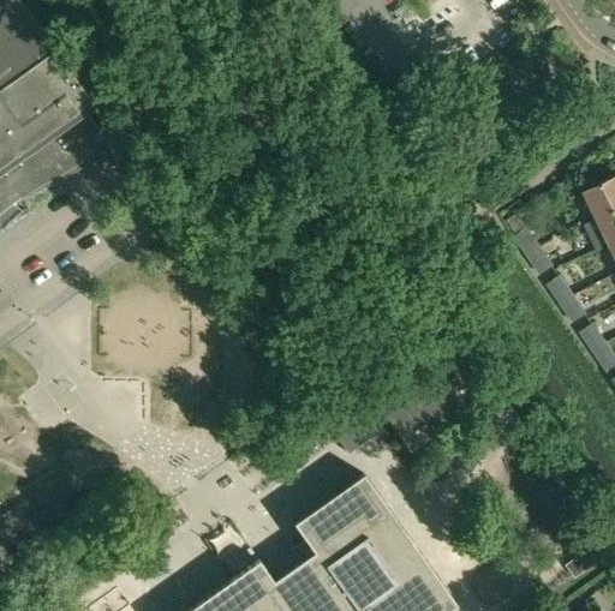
[(0,0),(0,94),(57,54),(18,0),(0,0)]
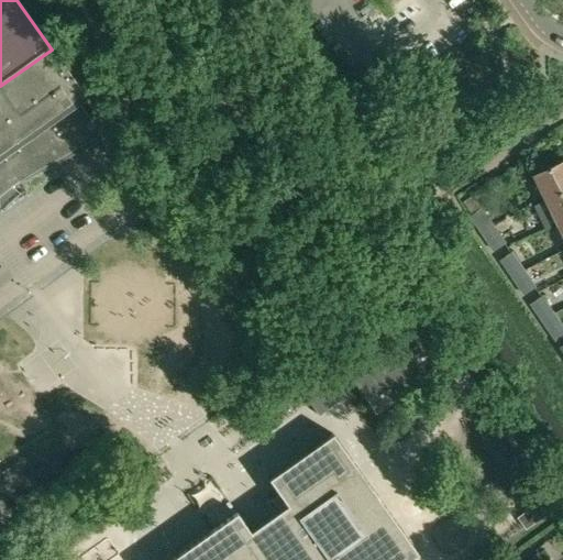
[(0,197),(11,188),(9,185),(15,180),(18,184),(26,178),(26,179),(81,149),(80,147),(100,136),(103,141),(105,140),(77,100),(84,96),(87,100),(88,100),(52,50),(0,86),(0,197)]
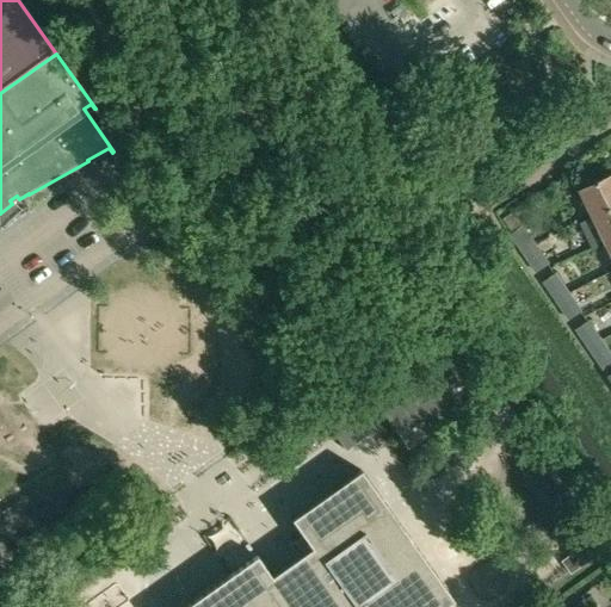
[(610,179),(584,192),(597,218),(610,211),(610,179)]
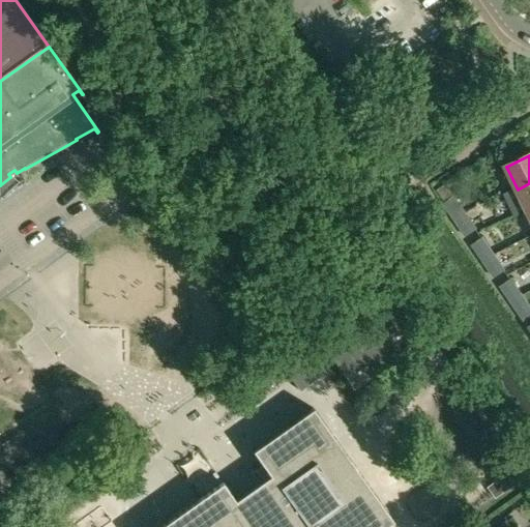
[(529,183),(518,189),(504,197),(514,218),(528,212),(529,211),(529,183)]
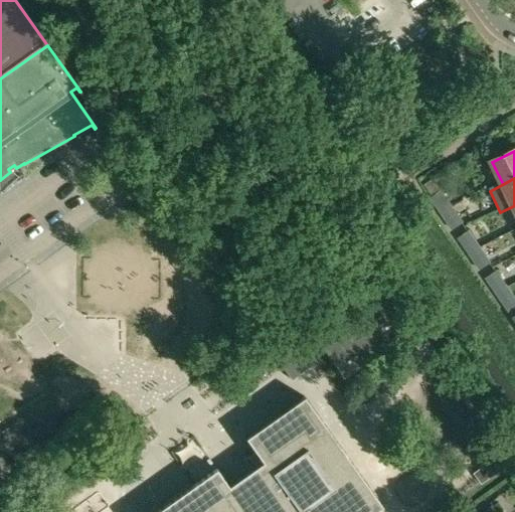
[(442,193),(432,200),(443,217),(453,209),(442,193)]
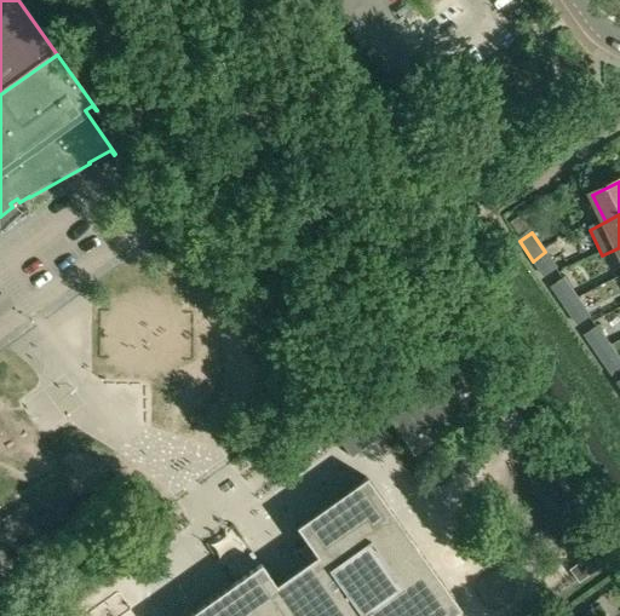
[(545,252),(533,262),(546,281),(558,271),(545,252)]
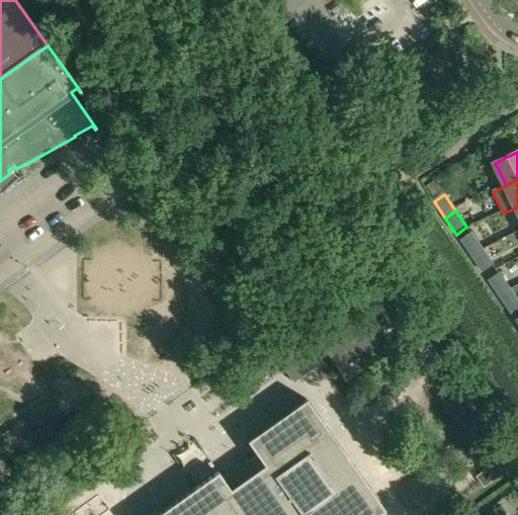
[(472,235),(461,243),(472,258),(484,251),(472,235)]
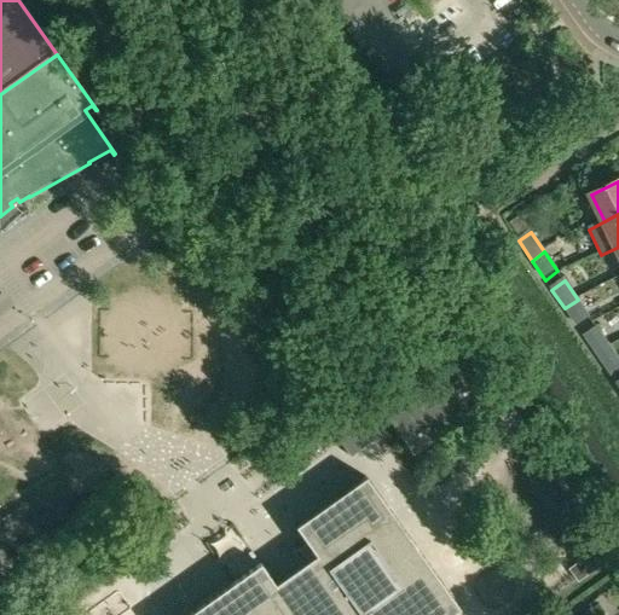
[(578,300),(565,308),(578,328),(591,319),(578,300)]
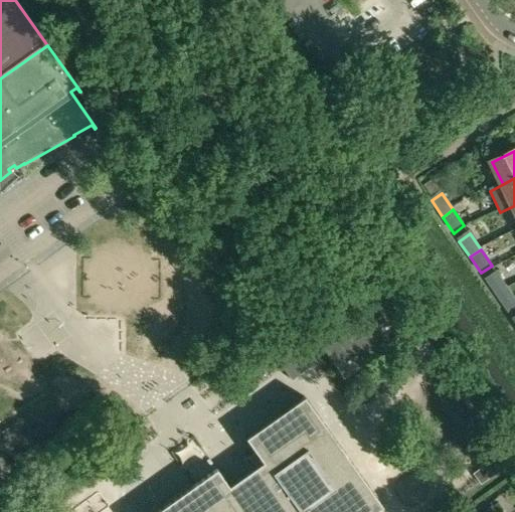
[(497,273),(486,281),(497,297),(508,290),(497,273)]
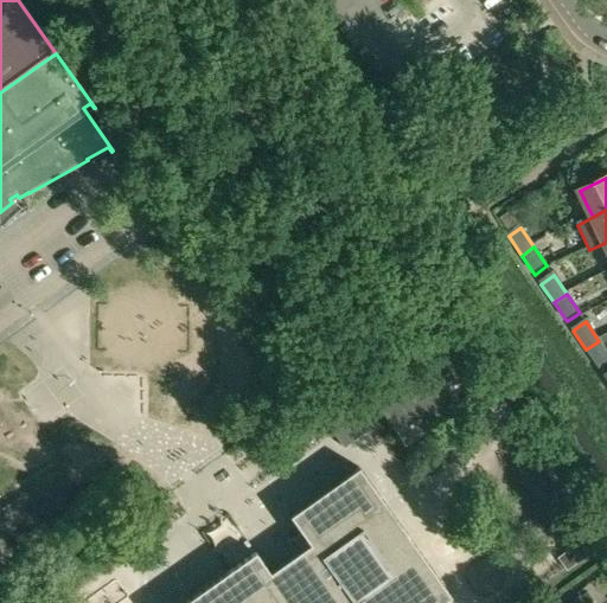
[(606,352),(599,341),(586,350),(599,369),(606,363),(606,352)]
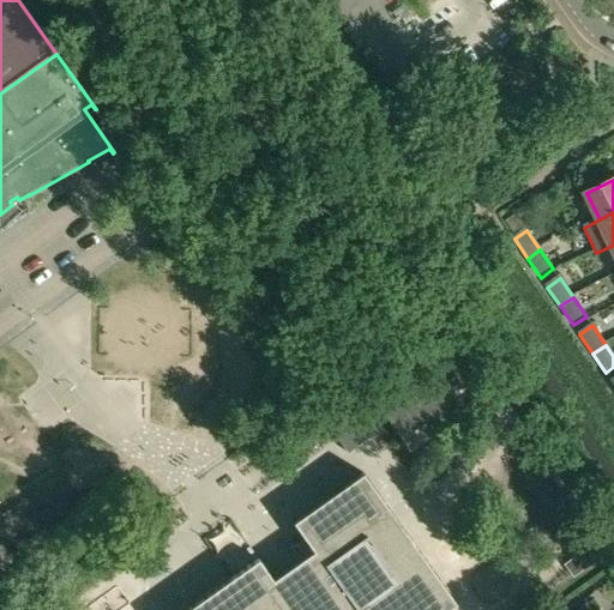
[(446,348),(372,400),(410,453),(482,400),(446,348)]
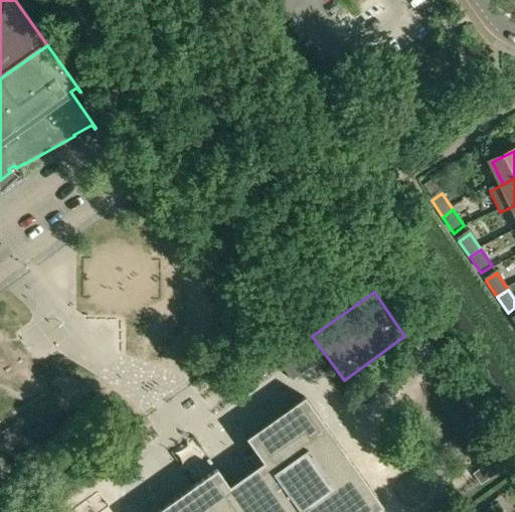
[(294,333),(269,351),(292,383),(317,365),(294,333)]
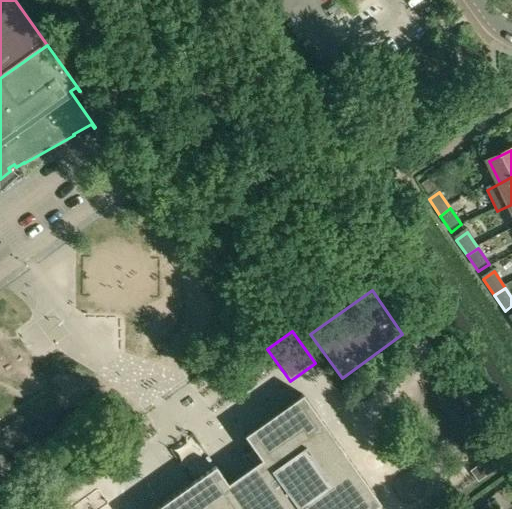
[(162,506),(158,508),(375,508),(379,506),(354,470),(344,455),(338,459),(332,451),(338,447),(335,443),(302,397),(244,438),(254,451),(253,452),(243,459),(250,469),(236,479),(227,486),(215,469),(190,487),(162,506)]
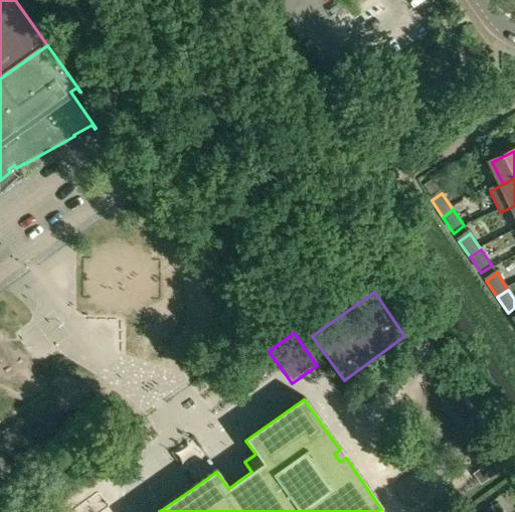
[(497,460),(474,476),(482,487),(505,471),(497,460)]
